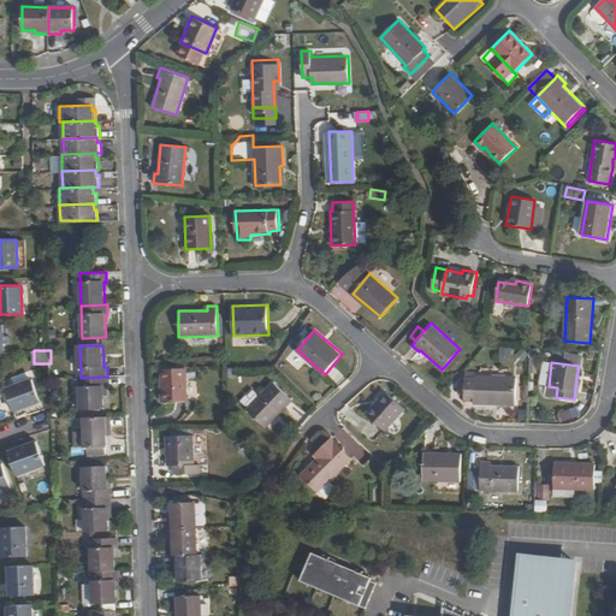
[(187,367),(161,368),(164,402),(188,400),(187,367)]
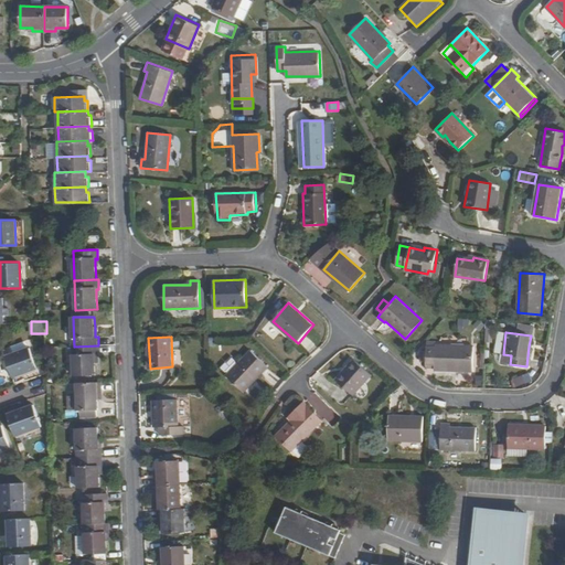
[(96,375),(96,363),(96,355),(98,355),(98,345),(74,347),(75,376),(96,375)]
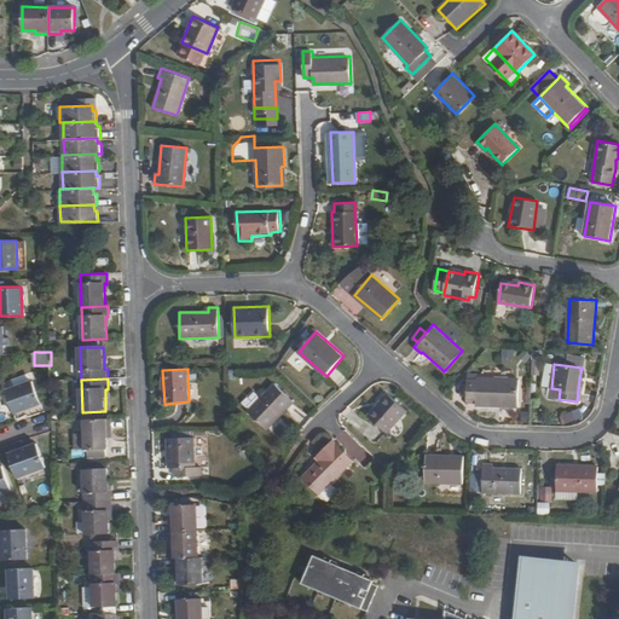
[(475,382),(466,382),(464,400),(474,400),(474,406),(516,409),(518,381),(475,379),(475,382)]
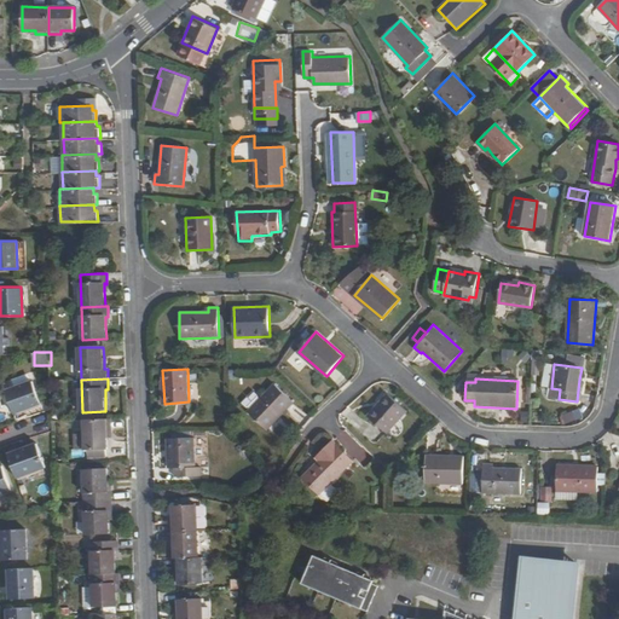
[(33,381),(6,392),(13,412),(40,403),(33,381)]
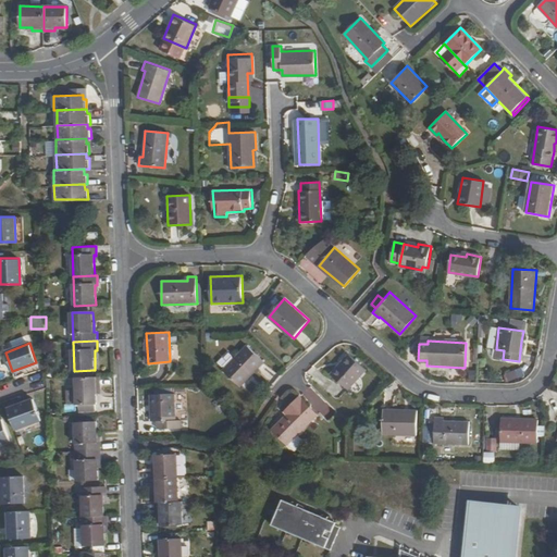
[(267,362),(248,346),(225,372),(244,388),(267,362)]
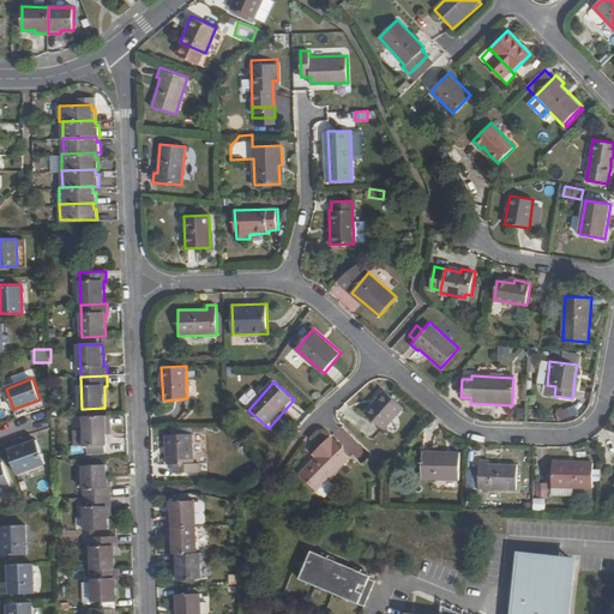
[(404,408),(385,391),(366,414),(385,431),(404,408)]
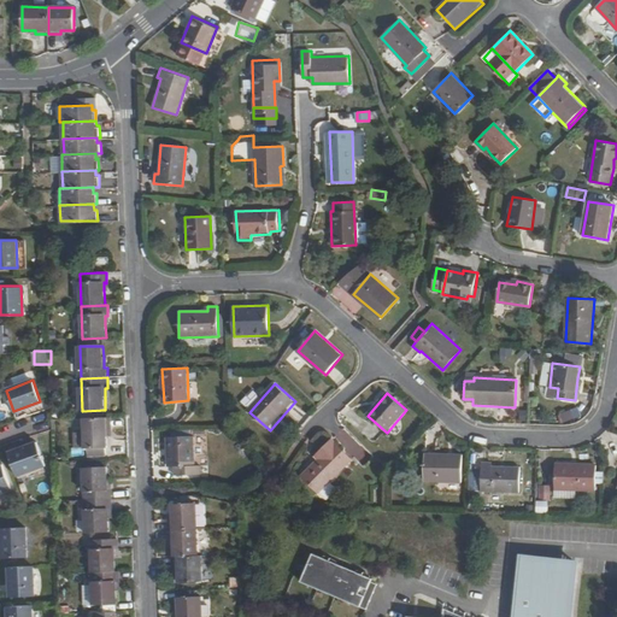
[(580,406),(560,413),(563,423),(583,416),(580,406)]
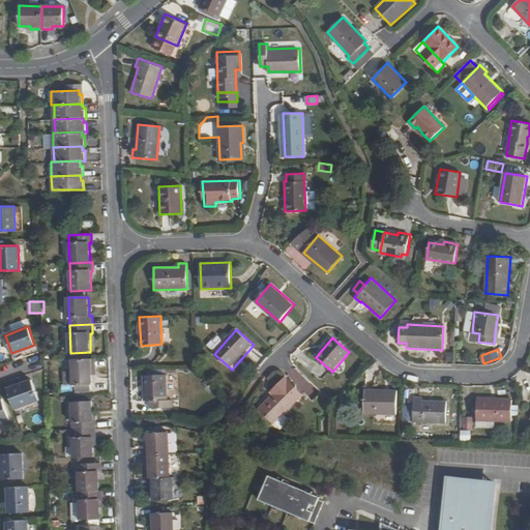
[(91,384),(91,375),(91,367),(95,367),(94,358),(70,359),(71,371),(71,385),(75,385),(75,391),(90,390),(90,384),(91,384)]
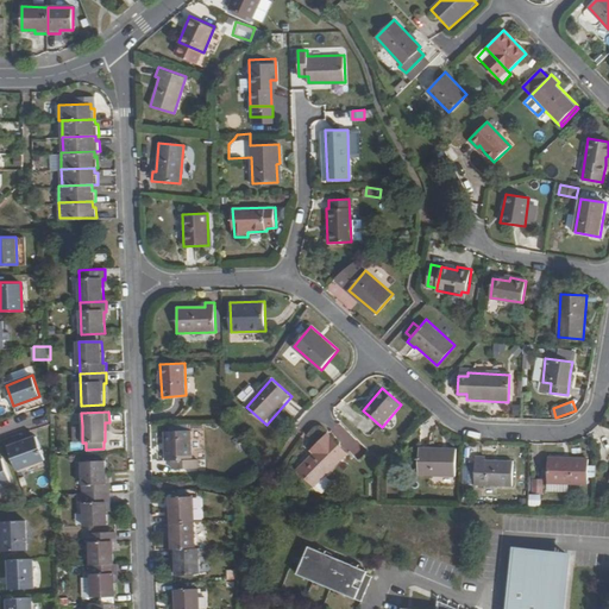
[(190,429),(164,431),(165,459),(171,459),(171,469),(199,468),(198,458),(192,458),(190,429)]
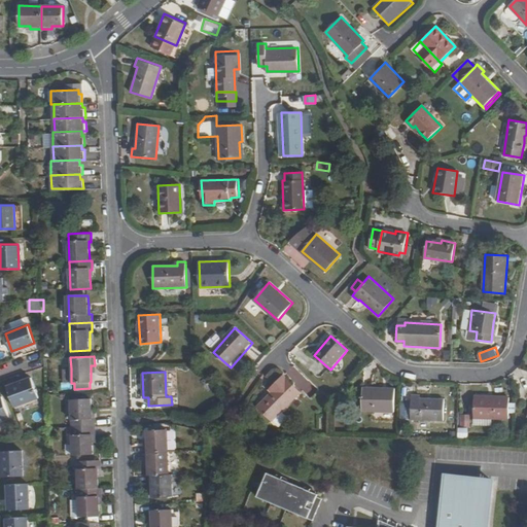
[(300,392),(283,376),(270,390),(272,392),(257,407),(271,421),(300,392)]
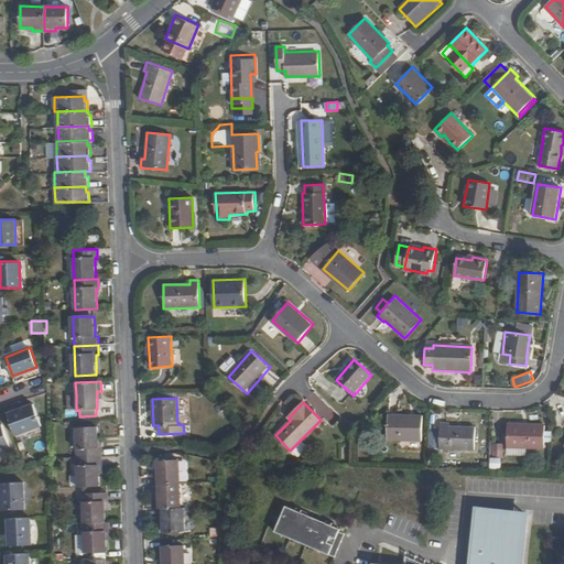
[(33,405),(7,415),(14,437),(41,427),(33,405)]
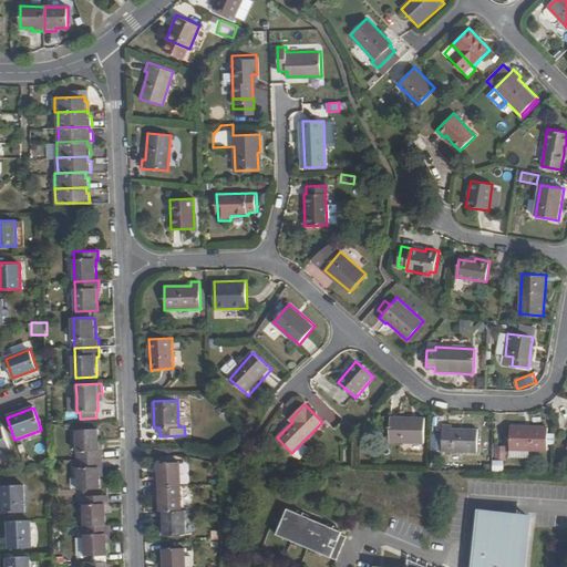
[(424,419),(389,418),(388,442),(423,444),(424,419)]
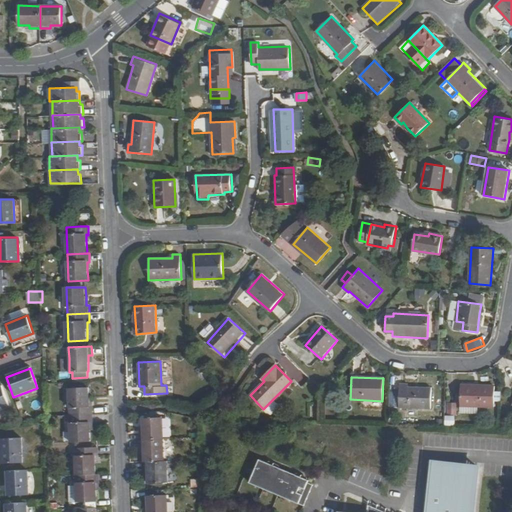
[(408,384),(400,384),(399,408),(431,409),(432,388),(408,387),(408,384)]
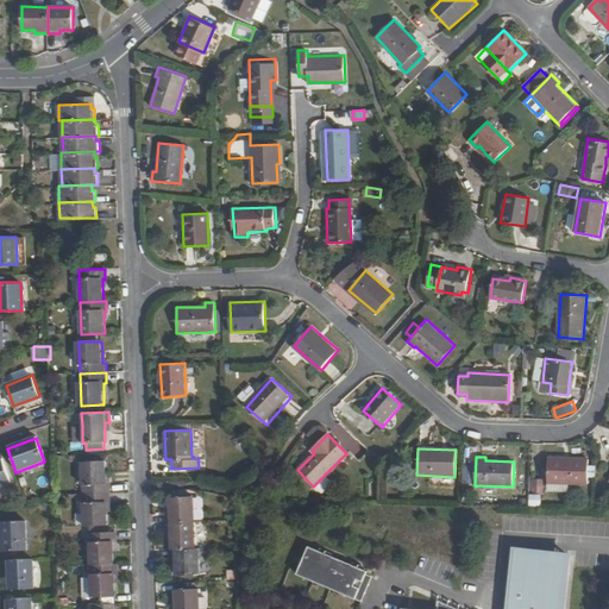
[(589,460),(563,459),(563,464),(548,463),(547,484),(588,485),(589,460)]
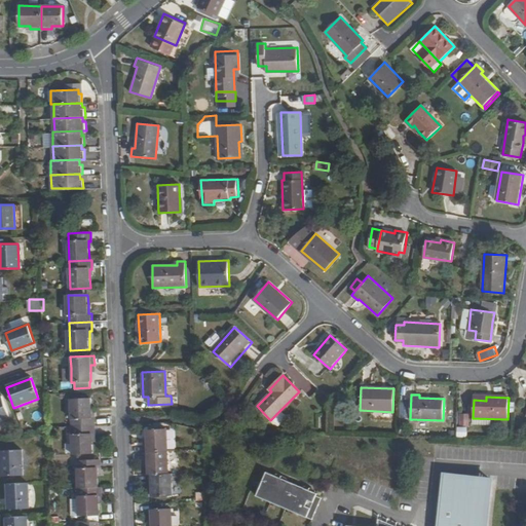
[(1,398),(0,398),(0,421),(8,418),(1,398)]
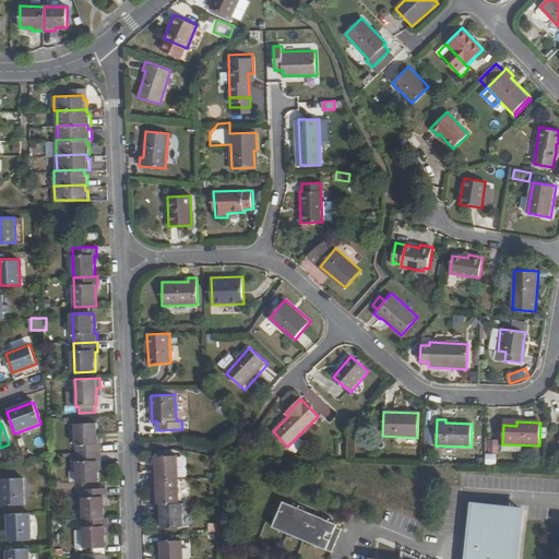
[(72,425),(73,453),(82,453),(98,452),(97,444),(95,444),(95,441),(94,424),(72,425)]
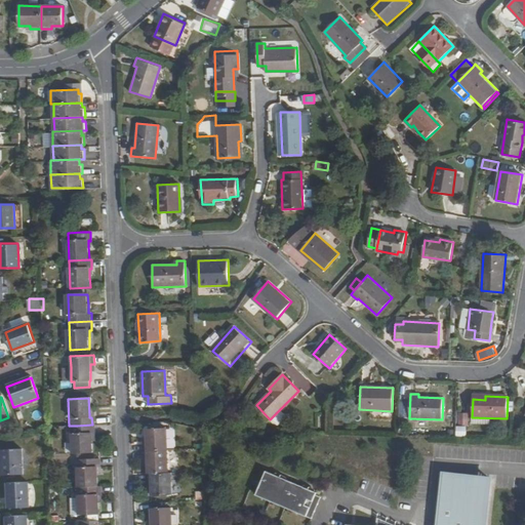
[(77,426),(69,426),(71,454),(90,453),(90,438),(89,435),(92,435),(92,425),(77,426)]
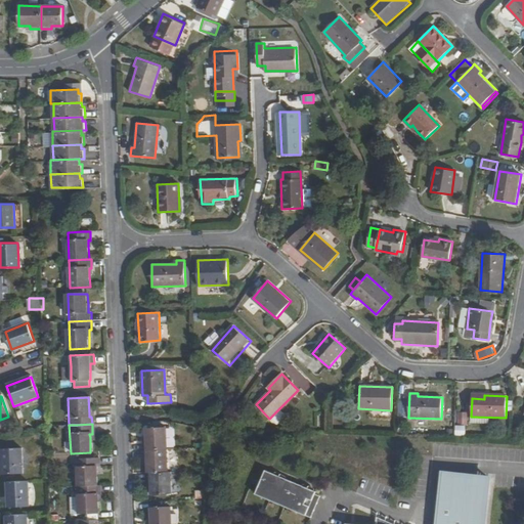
[(145,450),(168,449),(167,428),(147,428),(147,437),(147,440),(145,440),(145,450)]
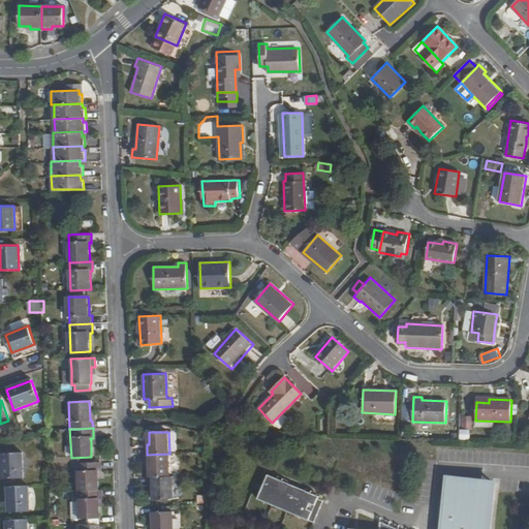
[(22,454),(1,454),(2,478),(23,478),(22,454)]
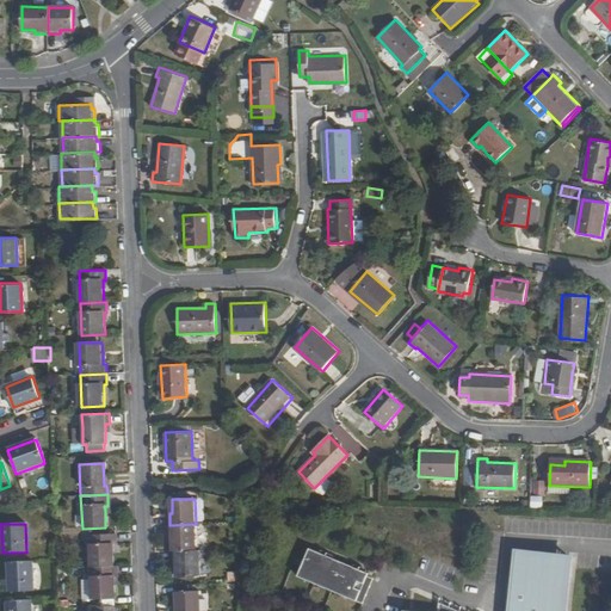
[(173,551),(197,550),(196,524),(170,525),(171,538),(173,538),(173,542),(173,551)]
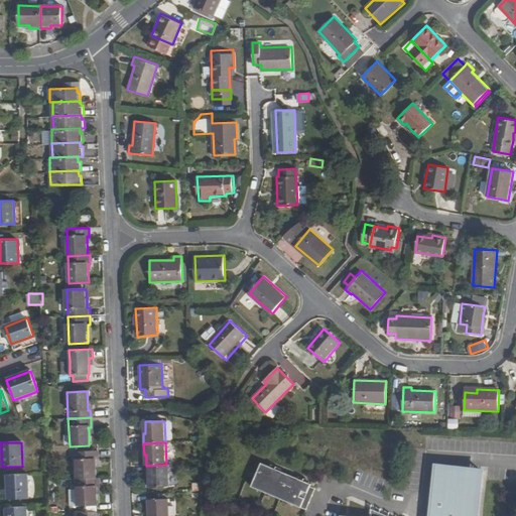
[(73,453),(74,480),(93,479),(93,468),(93,460),(95,460),(95,452),(73,453)]
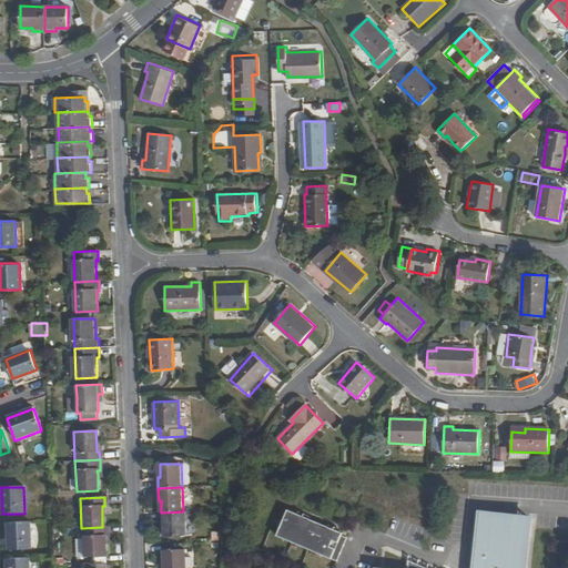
[(317,554),(318,550),(324,553),(323,556),(335,561),(345,538),(340,536),(323,529),(324,526),(311,520),(310,524),(292,517),(293,514),(286,510),(276,536),(286,540),(287,537),(301,543),(300,546),(317,554)]
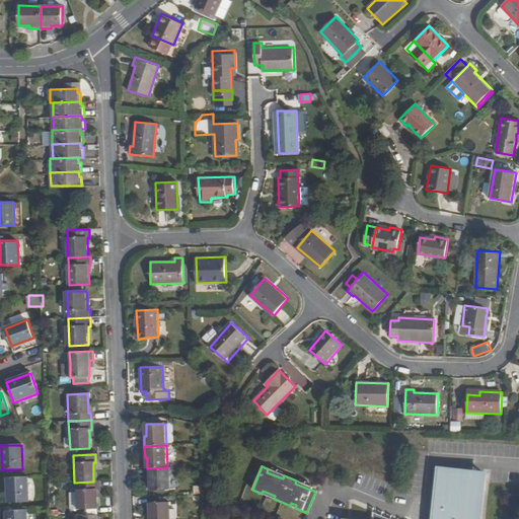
[(151,479),(151,483),(151,490),(170,489),(169,467),(167,467),(147,468),(147,479),(151,479)]
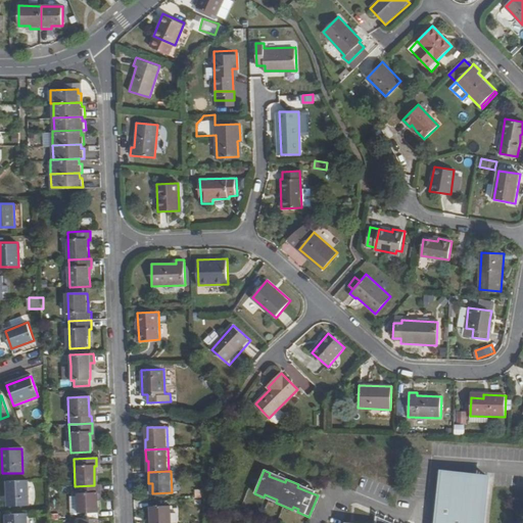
[(480,522),(484,485),(466,483),(465,489),(459,489),(461,473),(442,471),(439,500),(436,522),(392,522),(374,515),(373,522),(480,522)]
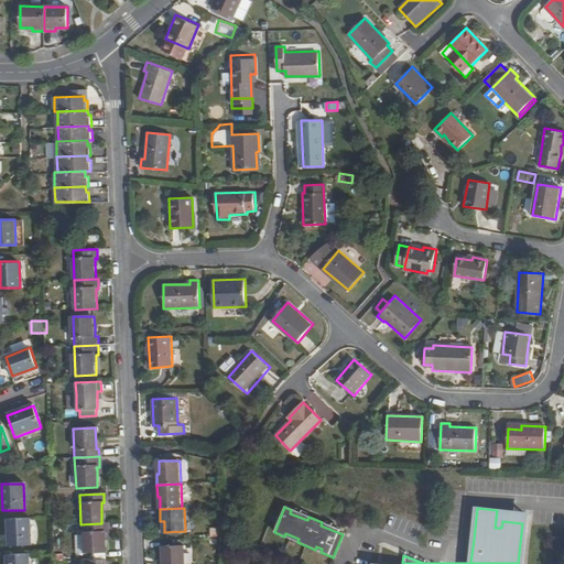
[(308,517),(291,510),(290,513),(307,520),(308,517)]
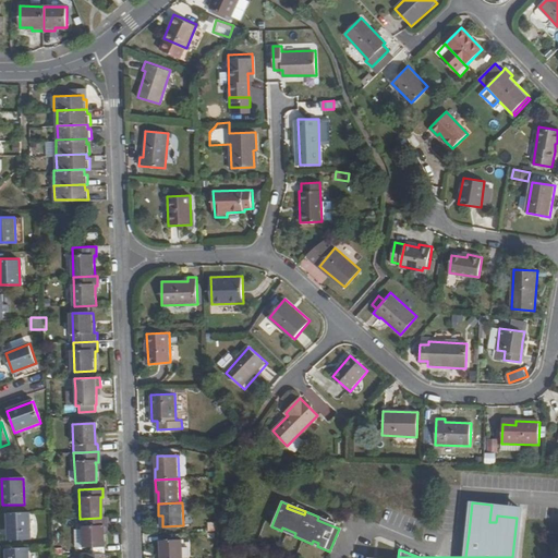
[(518,508),(492,505),(489,522),(496,522),(497,516),(517,518),(518,508)]
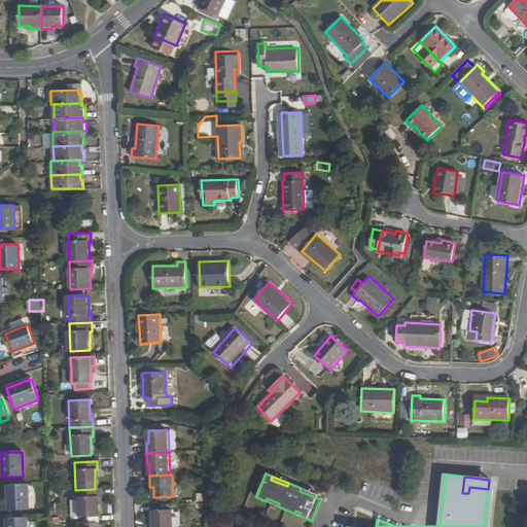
[(29,510),(28,484),(7,484),(8,511),(29,510)]
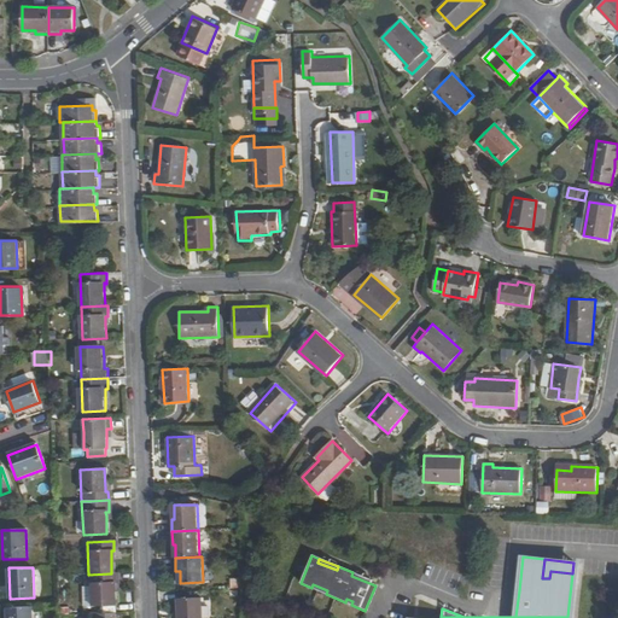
[(371,579),(353,572),(351,576),(369,583),(371,579)]
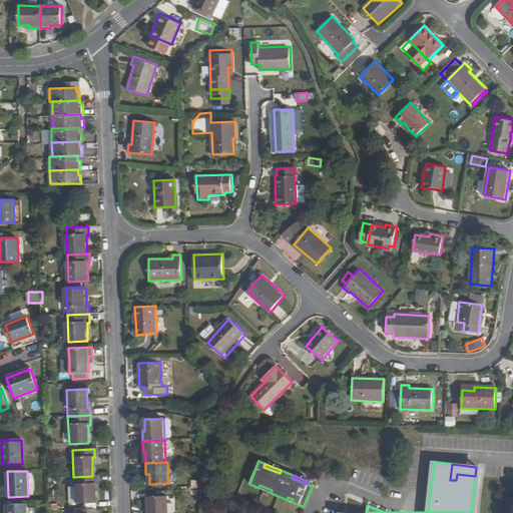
[(93,502),(93,492),(92,484),(95,484),(95,476),(92,476),(73,477),(73,487),(74,503),(93,502)]
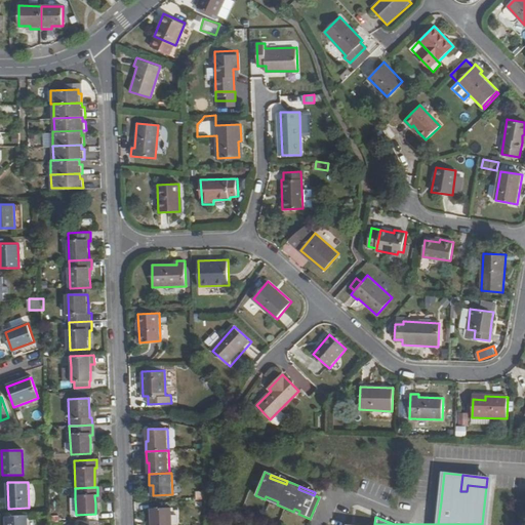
[(265,499),(277,505),(278,501),(266,496),(265,499)]
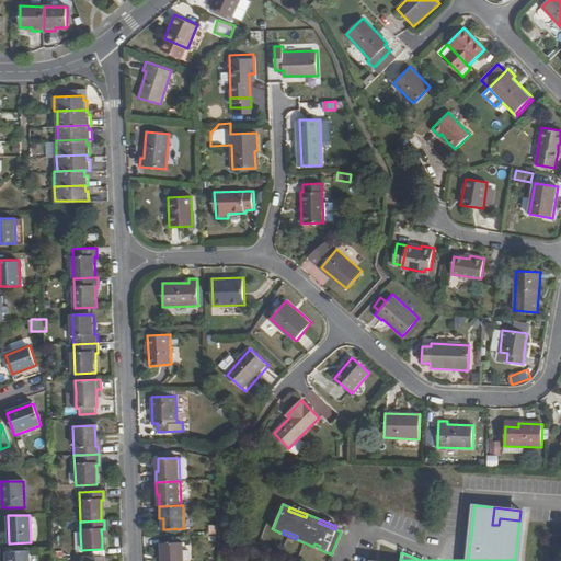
[(164,544),(164,556),(164,560),(185,560),(184,542),(164,544)]
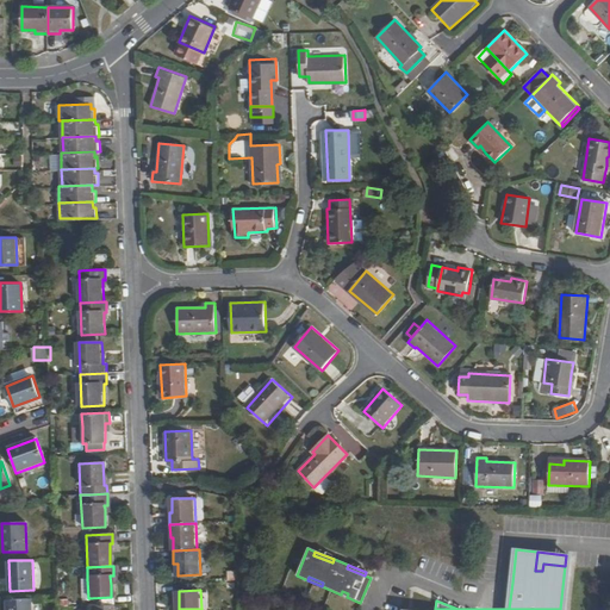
[(31,609),(31,599),(6,599),(6,609),(31,609)]
